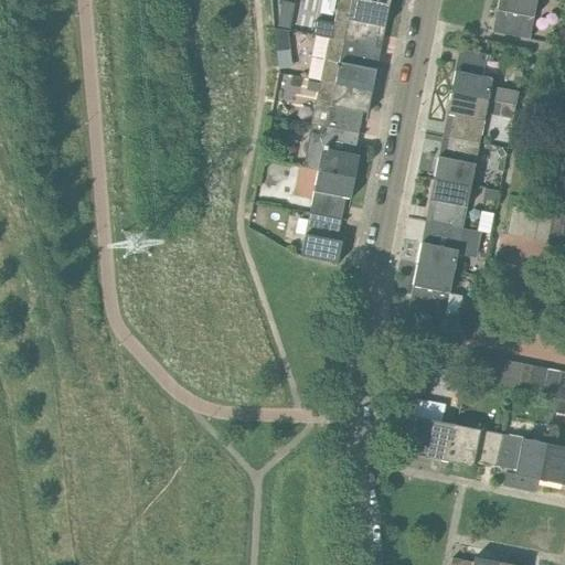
[(390,6),(359,0),(338,0),(331,39),(328,38),(328,39),(344,42),(376,49),(381,27),(385,28),(390,6)]
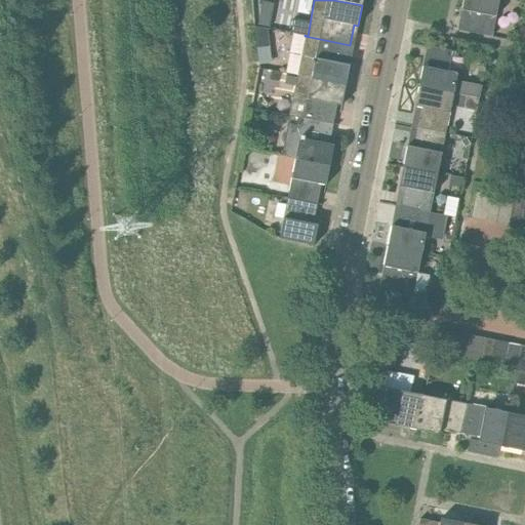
[(492,37),(499,0),(463,0),(462,10),(467,11),(462,32),(492,37)]
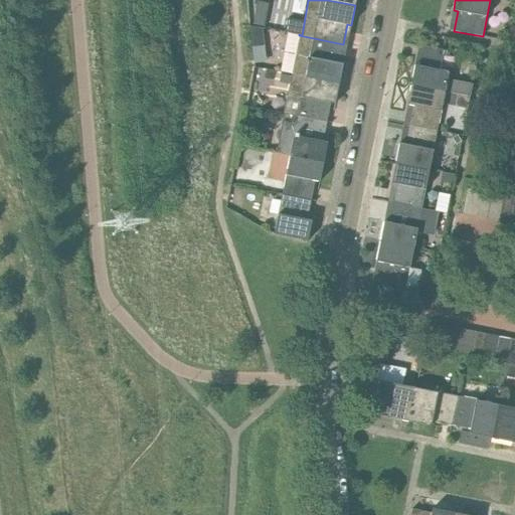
[(264,26),(266,17),(253,15),(252,24),(264,26)]
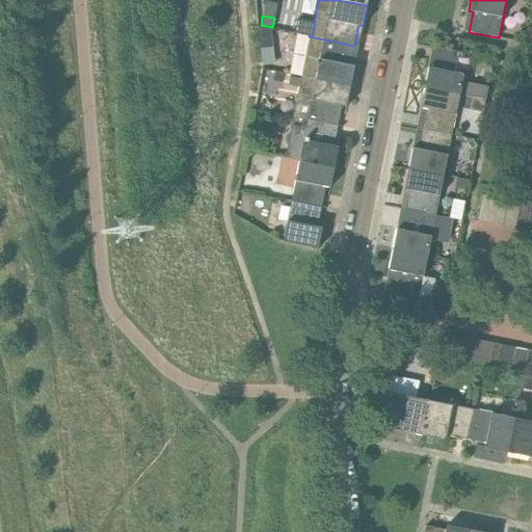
[(270,29),(259,28),(261,49),(272,48),(270,29)]
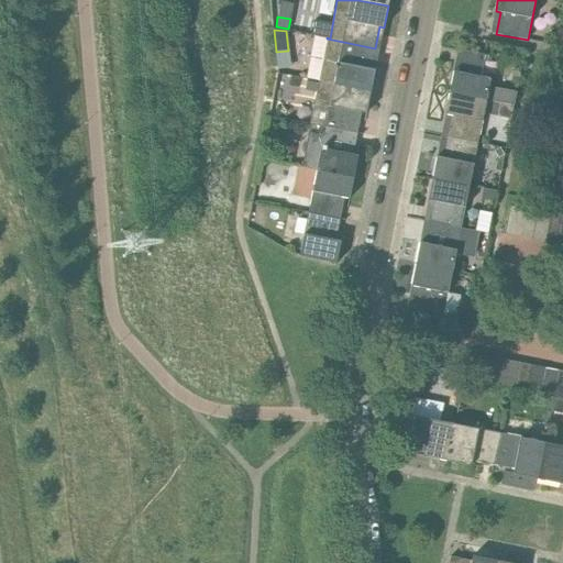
[(371,69),(375,48),(343,42),(327,39),(318,81),(372,91),(376,70),(371,69)]
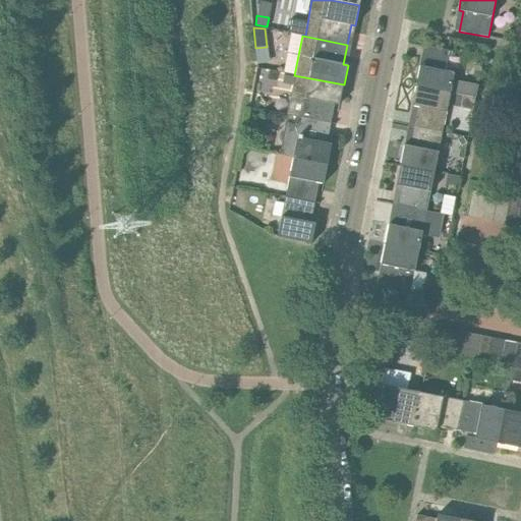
[(451,93),(452,93),(476,97),(478,84),(455,79),(453,79),(455,72),(445,70),(449,51),(429,47),(425,66),(420,65),(416,85),(451,93)]
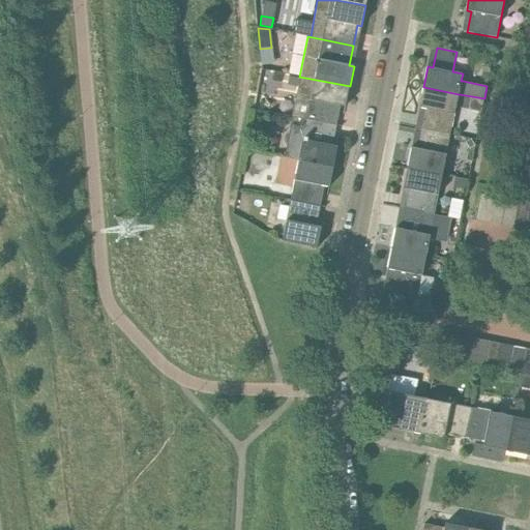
[(297,86),(299,78),(289,76),(288,85),(297,86)]
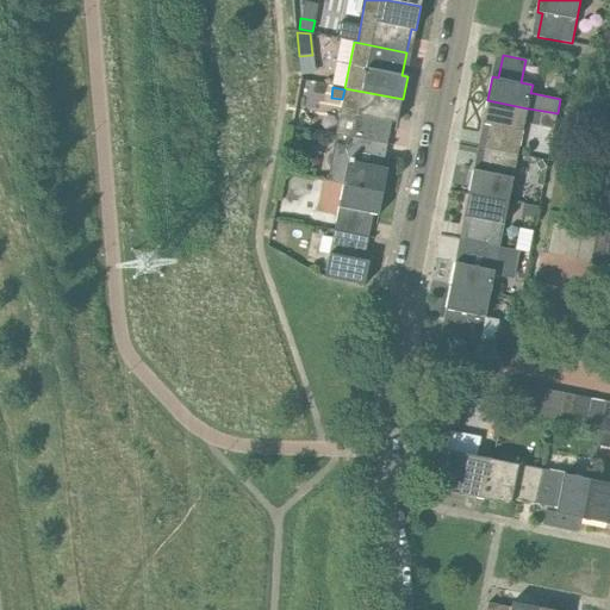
[(398,123),(403,99),(344,88),(336,135),(350,138),(365,141),(387,144),(392,122),(398,123)]
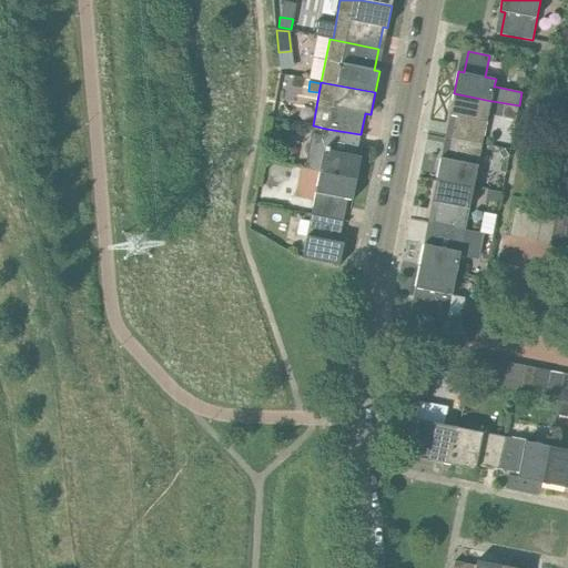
[(483,144),(492,101),(454,93),(449,115),(455,117),(450,138),(483,144)]
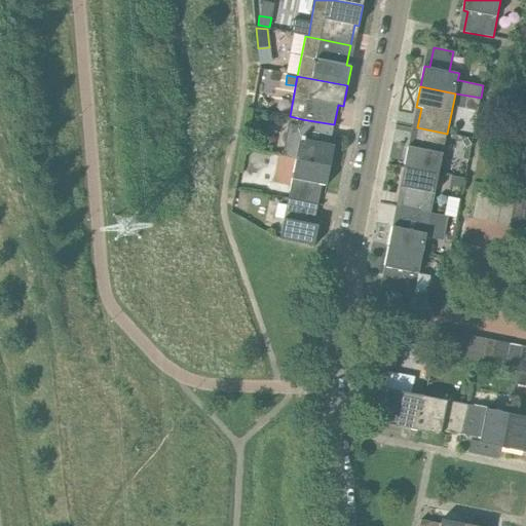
[(478,111),(480,99),(467,97),(465,108),(478,111)]
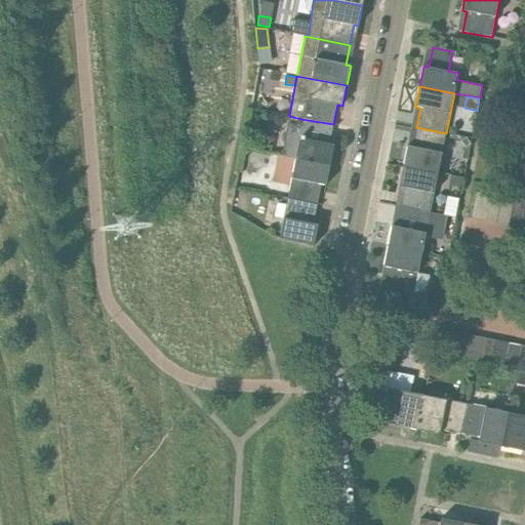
[(329,145),(333,124),(314,121),(301,119),(300,125),(287,123),(281,156),(296,159),(330,165),(334,145),(329,145)]
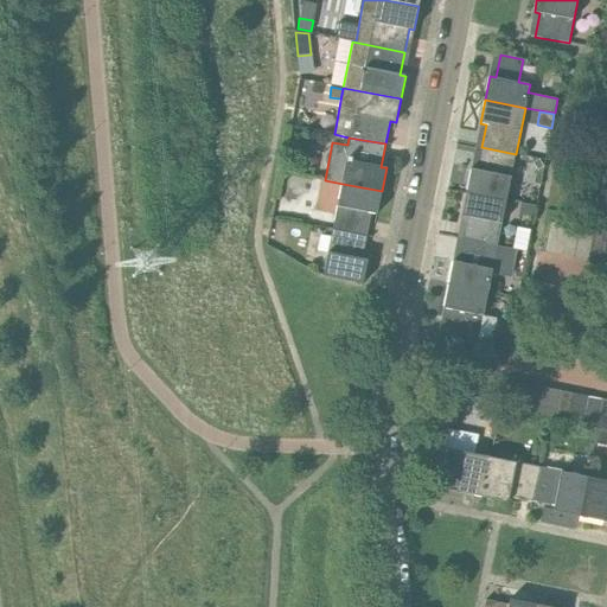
[(506,200),(516,154),(481,147),(477,170),(472,168),(467,192),(506,200)]
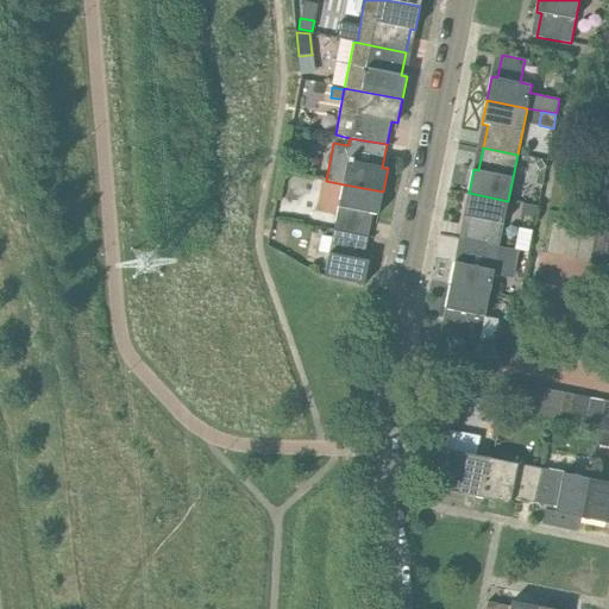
[(541,159),(535,163),(539,170),(545,167),(541,159)]
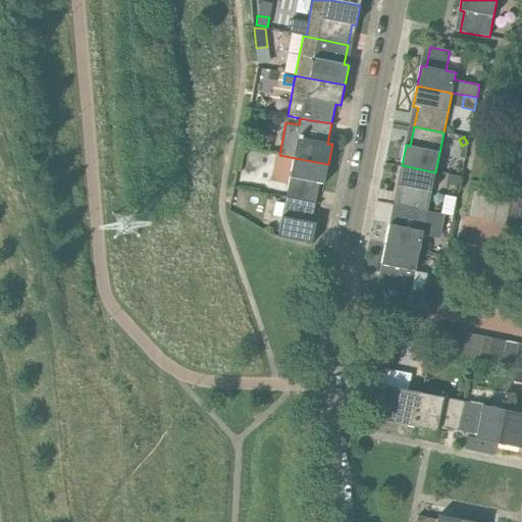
[(324,185),(328,164),(295,158),(286,198),(316,203),(319,184),(324,185)]
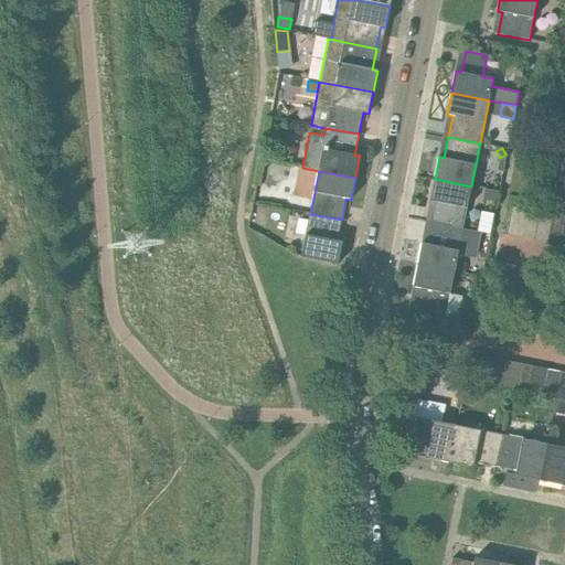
[(464,228),(471,187),(435,179),(430,201),(435,202),(432,223),(464,228)]
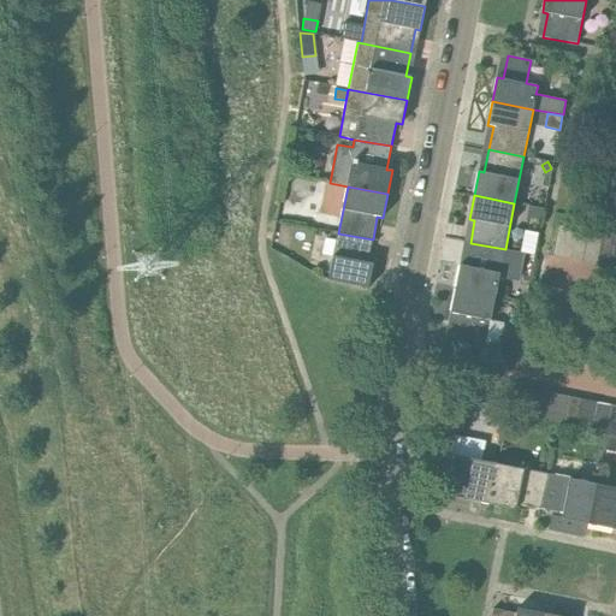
[(543,208),(529,206),(527,217),(540,219),(543,208)]
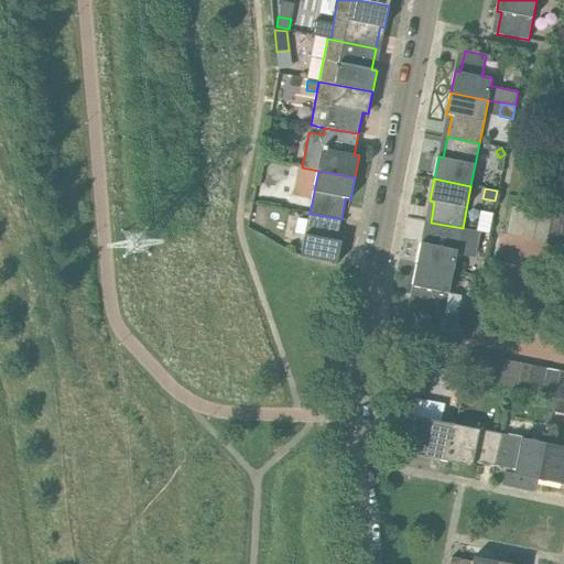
[(520,238),(525,212),(511,209),(506,234),(506,235),(520,238)]
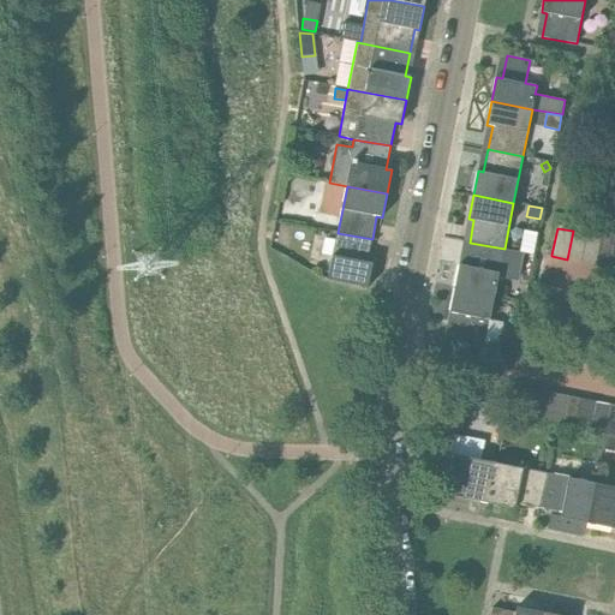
[(581,262),(587,233),(573,231),(567,260),(581,262)]
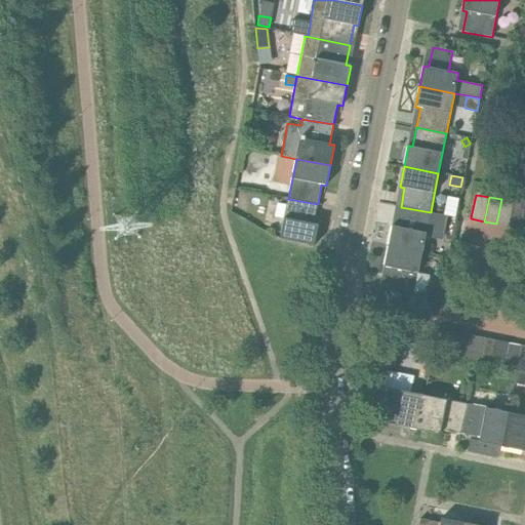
[(314,224),(318,204),(288,199),(280,239),(314,246),(318,225),(314,224)]
